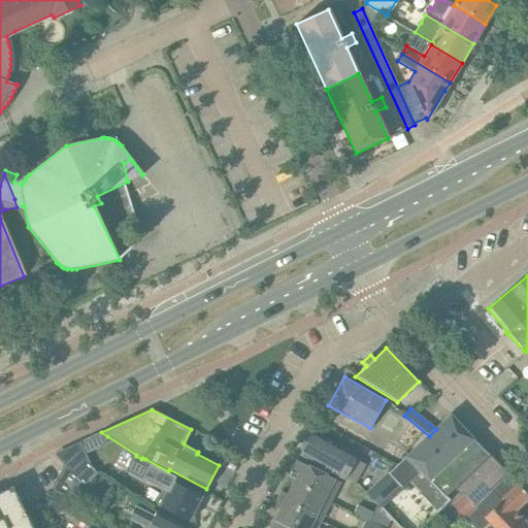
[(429,436),(389,475),(400,488),(419,470),(447,498),(456,489),(490,456),(451,415),(436,429),(429,436)]
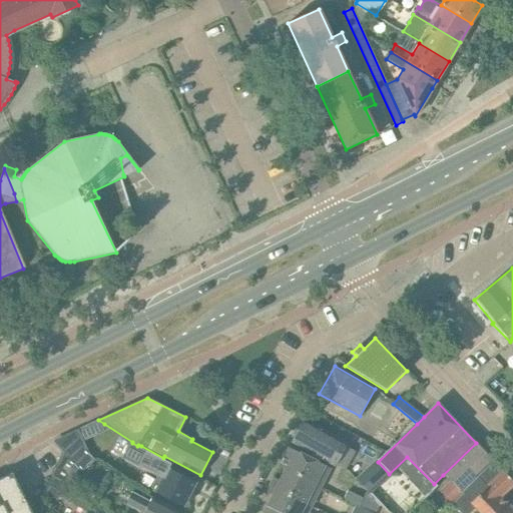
[(305,420),(292,442),(310,452),(320,458),(335,466),(336,464),(347,443),(322,430),(305,420)]
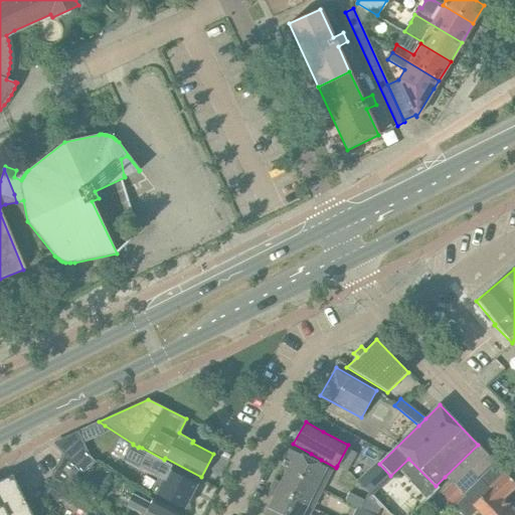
[(89,426),(78,431),(83,441),(94,437),(89,426)]
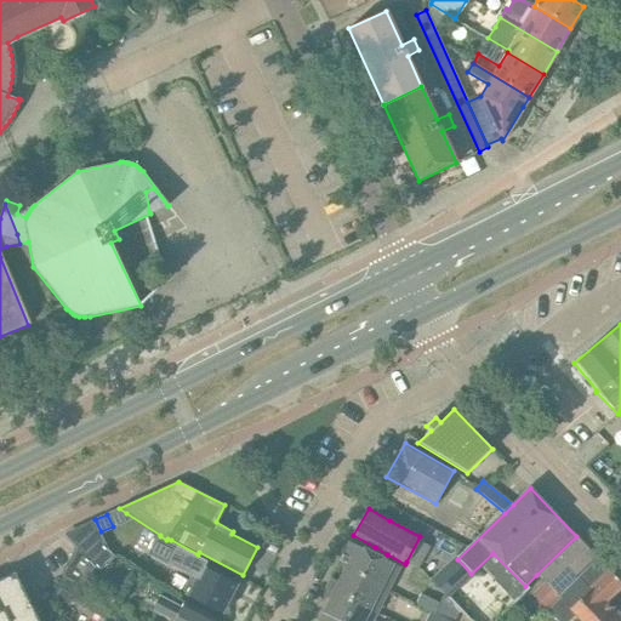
[(73,542),(73,543),(77,548),(95,567),(100,571),(114,557),(108,551),(101,531),(95,519),(78,527),(87,536),(73,542)]
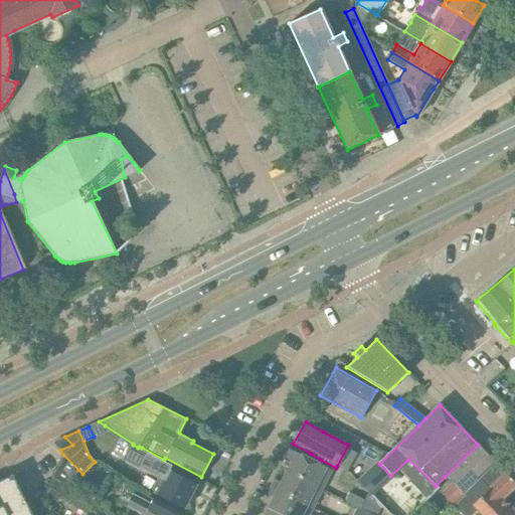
[(495,463),(478,445),(445,477),(453,484),(443,494),(453,504),(495,463)]
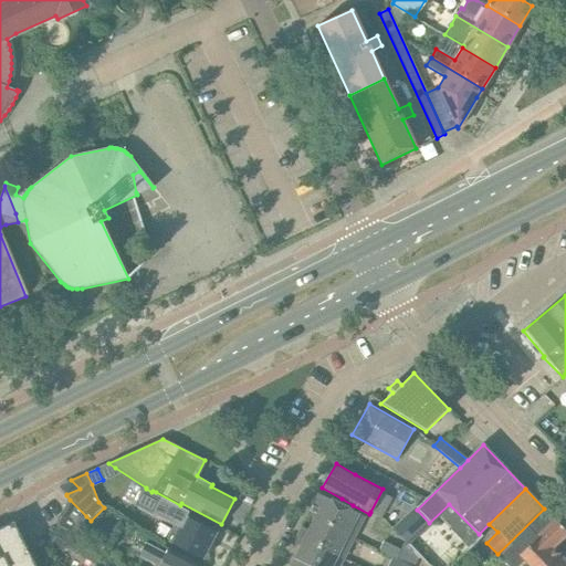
[(161,512),(180,522),(170,542),(202,558),(216,534),(201,526),(203,522),(165,502),(143,491),(136,503),(159,515),(161,512)]
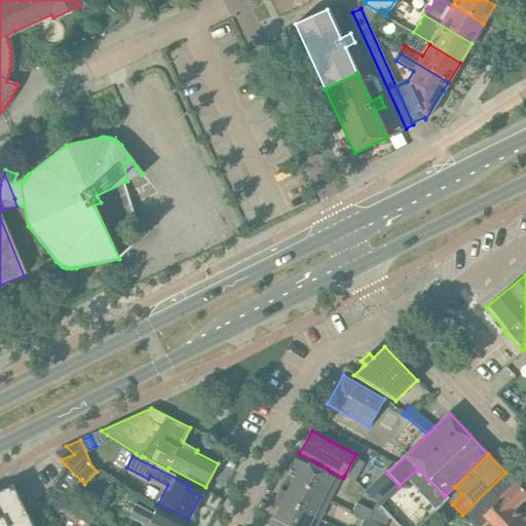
[(287,478),(329,499),(338,481),(296,459),(287,478)]
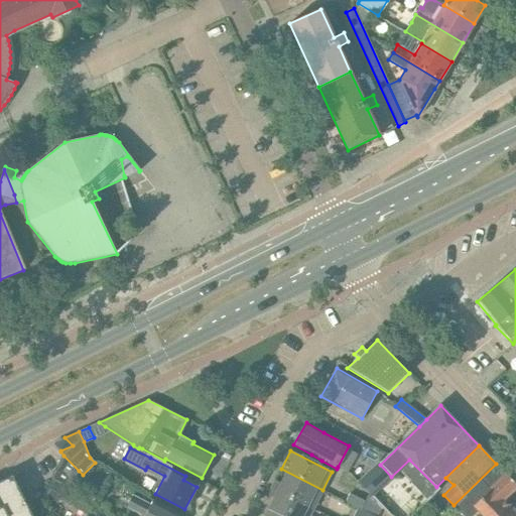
[(63,456),(52,479),(55,480),(63,485),(69,488),(79,471),(63,456)]
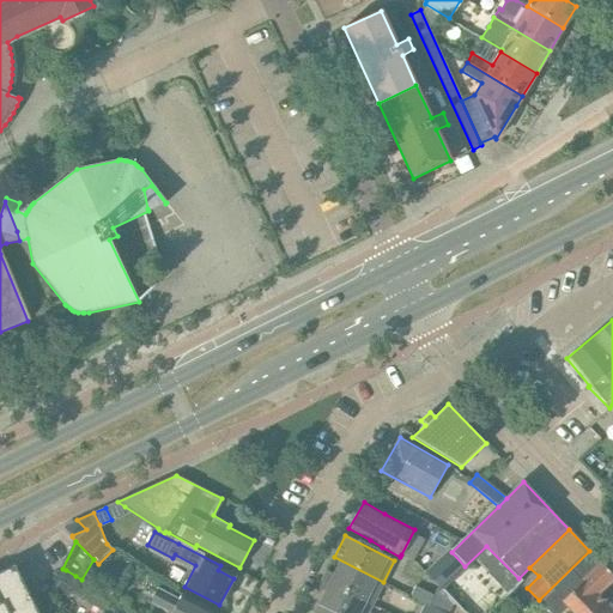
[(465,566),(451,552),(449,550),(424,574),(441,590),(465,566)]
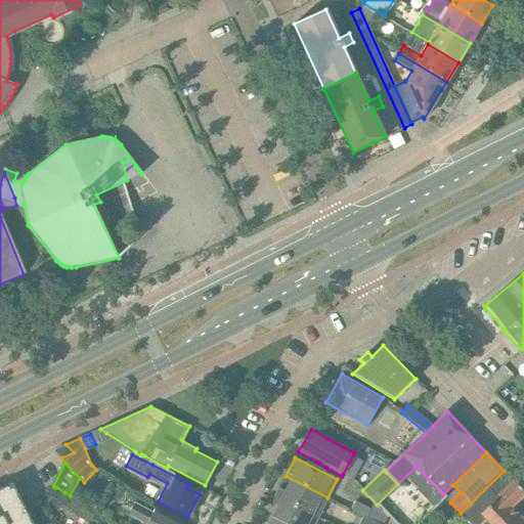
[(279,487),(276,494),(318,516),(328,497),(286,476),(285,477),(291,480),(286,490),(279,487)]
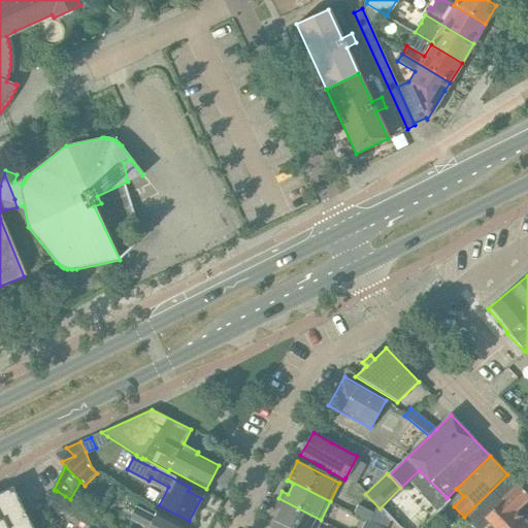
[(494,527),(514,527),(523,520),(514,512),(527,497),(527,496),(518,486),(502,500),(493,490),(465,519),(473,527),(484,527),(490,523),(494,527)]
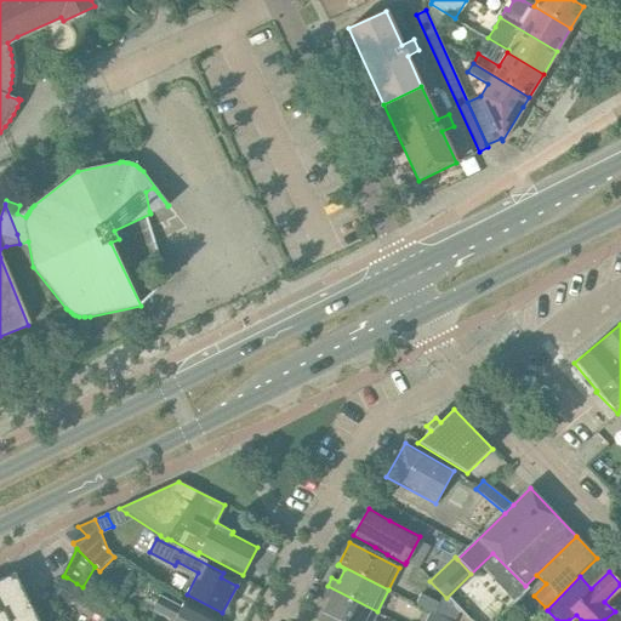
[(0,620),(39,620),(15,573),(0,580),(0,620)]
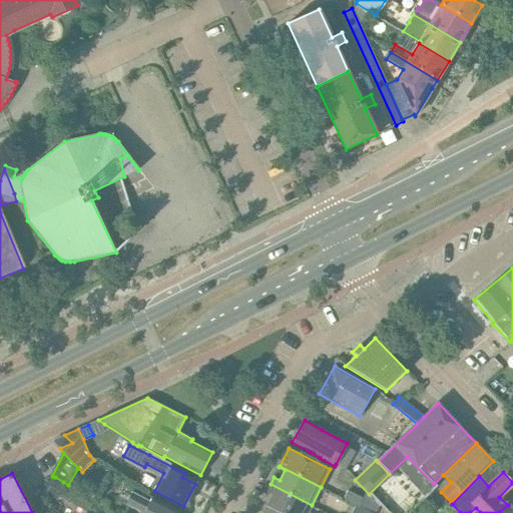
[(55,477),(45,495),(54,500),(63,482),(55,477)]
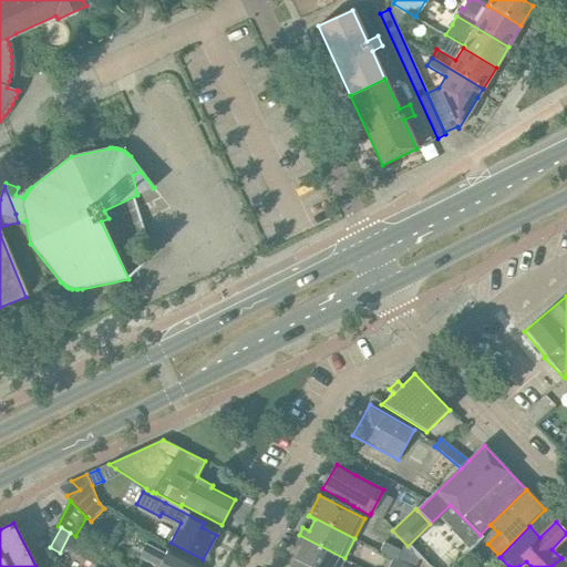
[(340,566),(344,558),(299,535),(295,544),(300,547),(295,558),(311,566),(340,566)]
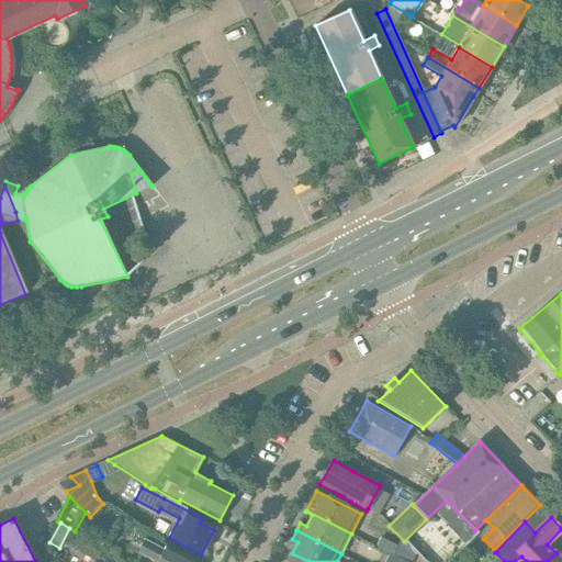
[(396,547),(380,538),(377,547),(393,554),(396,547)]
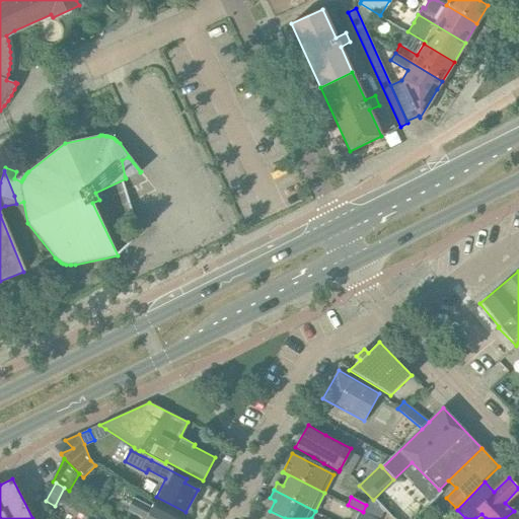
[(132,500),(126,511),(142,518),(181,518),(182,518),(164,509),(152,503),(149,509),(132,500)]
